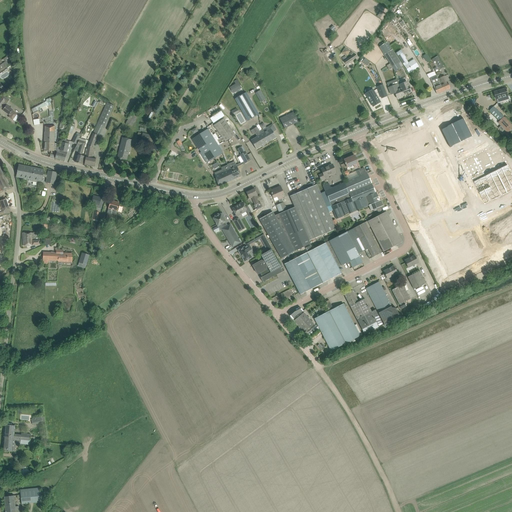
[(397,23),(395,24),(400,32),(408,27),(402,19),(397,23)]
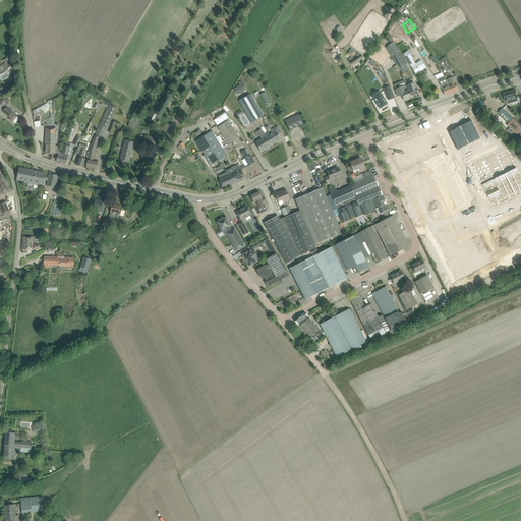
[(391,31),(399,42),(405,38),(401,32),(400,33),(396,27),(391,31)]
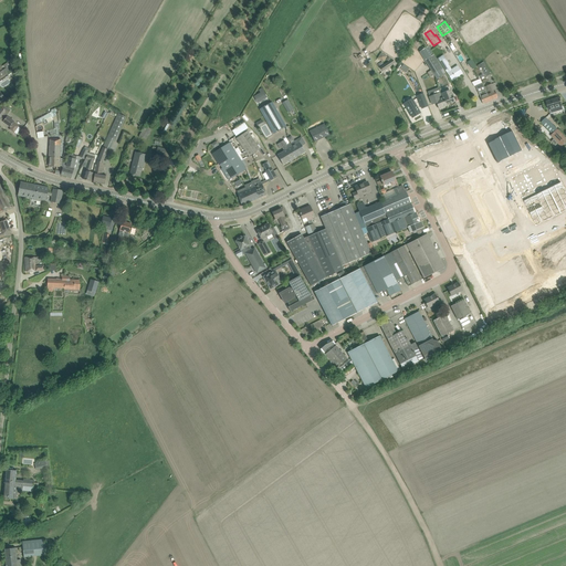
[(427,46),(419,52),(432,73),(441,69),(427,46)]
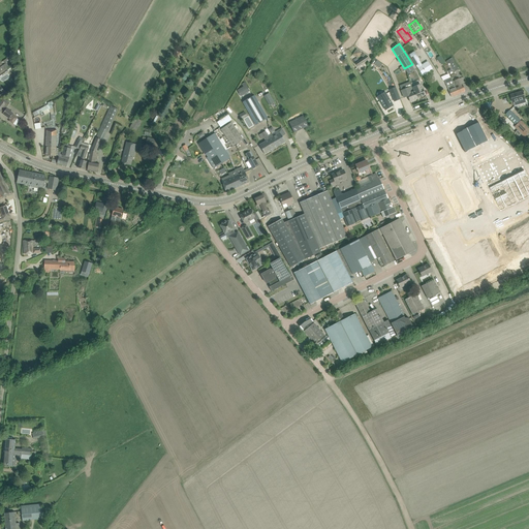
[(353,55),(359,58),(362,53),(356,50),(353,55)]
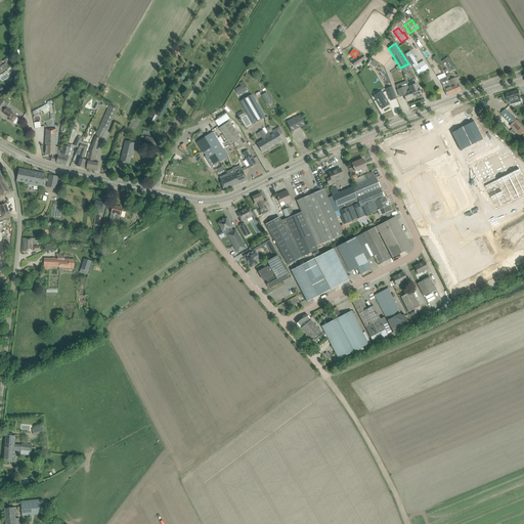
[(405,54),(413,68),(419,75),(428,68),(424,60),(418,64),(415,59),(416,59),(410,51),(405,54)]
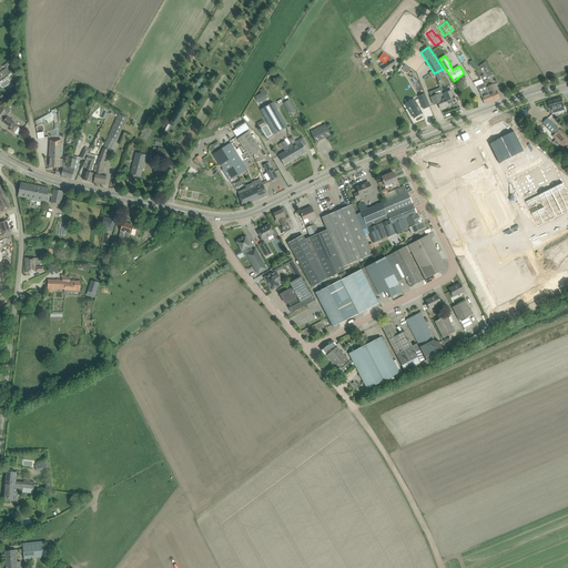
[(382,68),(384,71),(396,63),(394,60),(382,68)]
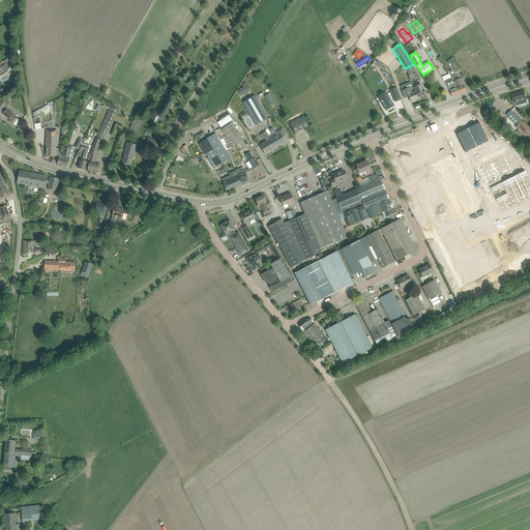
[(452,58),(447,61),(449,64),(450,63),(455,71),(459,69),(454,61),(452,58)]
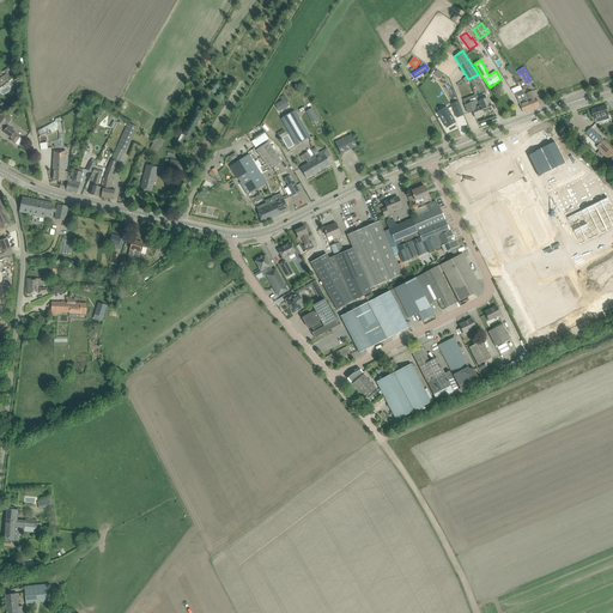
[(478,74),(468,79),(473,86),(481,80),(478,74)]
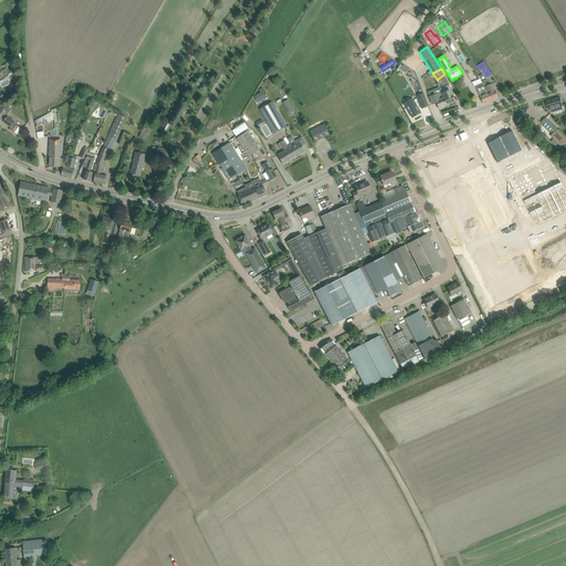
[(488,94),(484,87),(482,83),(480,79),(472,82),(474,86),(475,85),(483,104),(490,101),(488,94)]
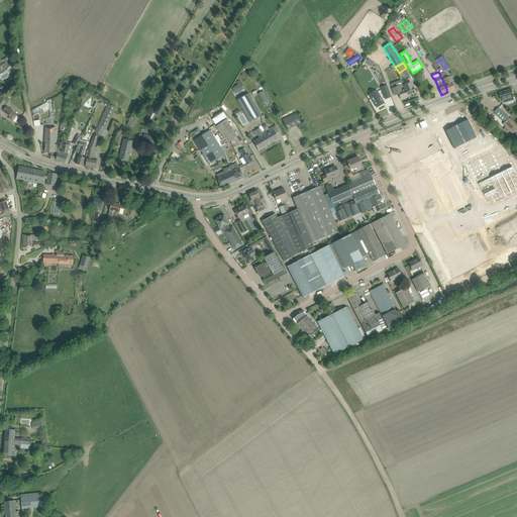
[(449,77),(442,80),(445,86),(447,92),(454,89),(451,83),(449,77)]
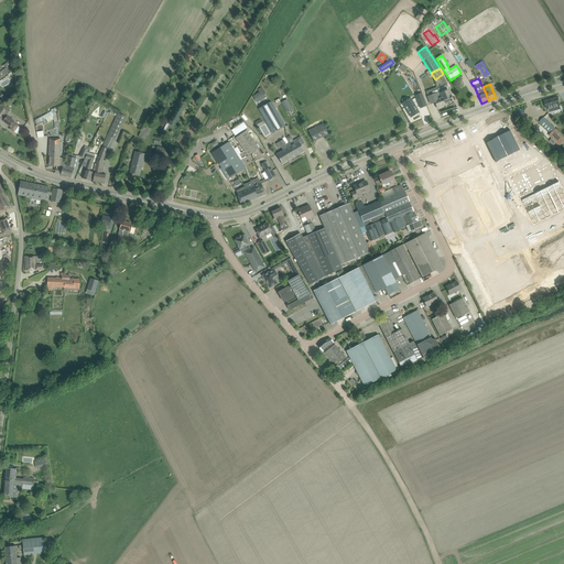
[(448,90),(440,94),(444,105),(453,101),(451,95),(448,90)]
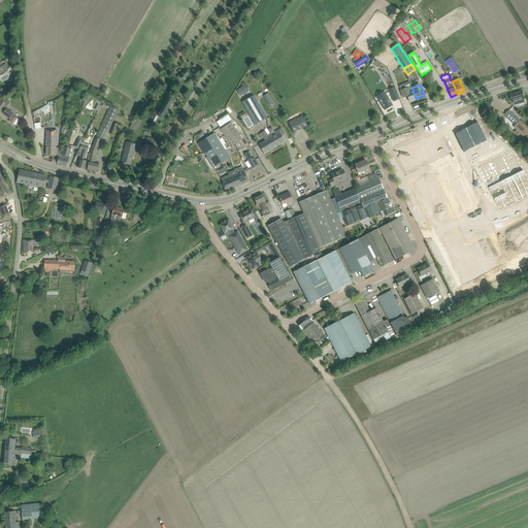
[(246,86),(237,91),(240,96),(250,91),(246,86)]
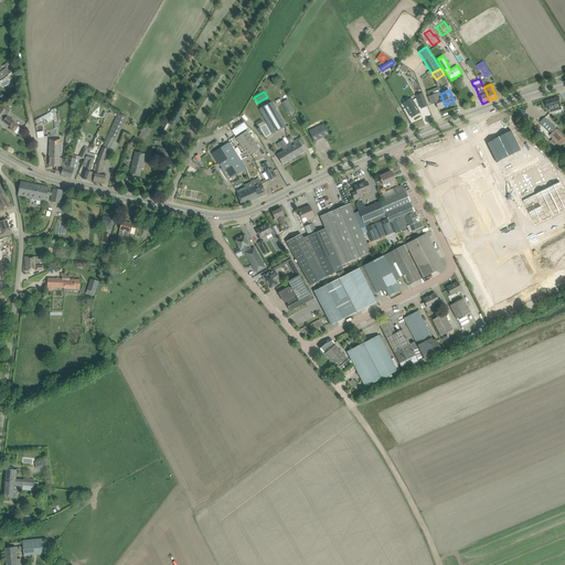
[(445,105),(440,94),(440,92),(428,97),(432,104),(436,103),(438,108),(446,106),(445,105)]
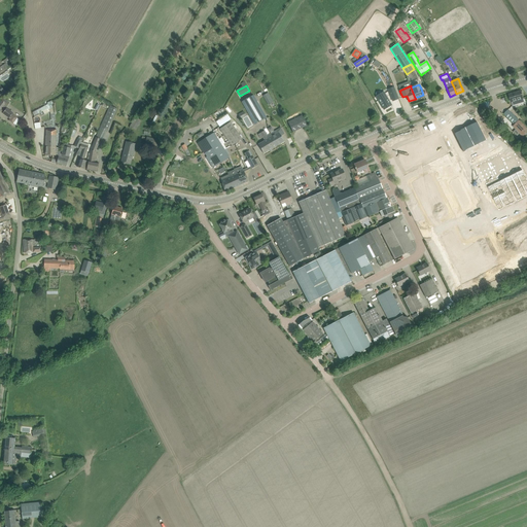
[(508,95),(511,100),(512,102),(524,99),(522,91),(508,95)]
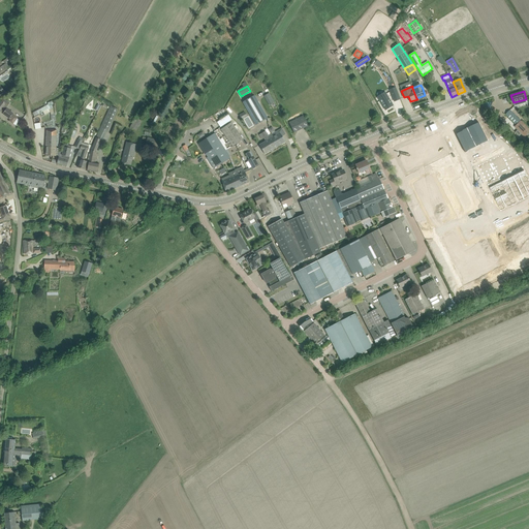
[(385,92),(377,97),(385,110),(393,105),(385,92)]
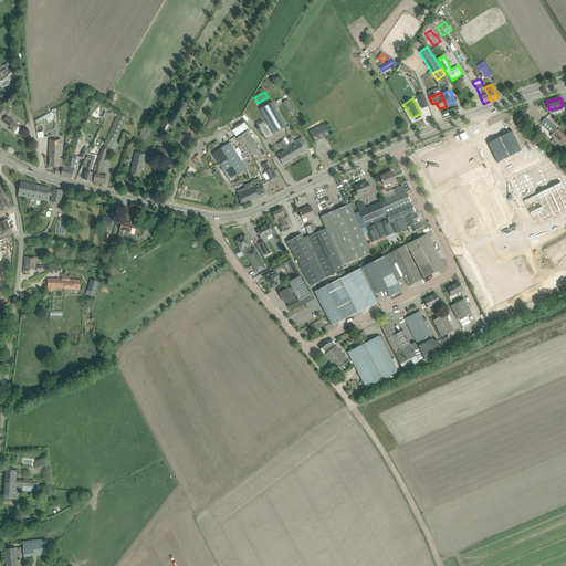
[(263,115),(275,108),(272,103),(260,109),(263,115)]
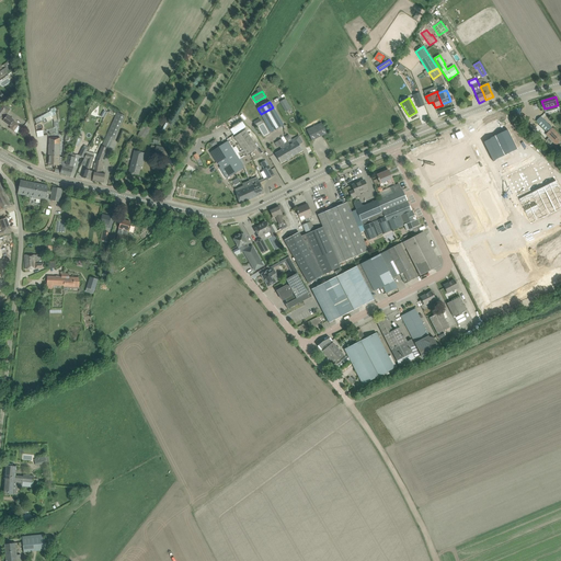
[(0,117),(11,126),(10,128),(14,132),(19,125),(13,122),(14,121),(7,115),(10,110),(4,105),(0,110),(0,117)]
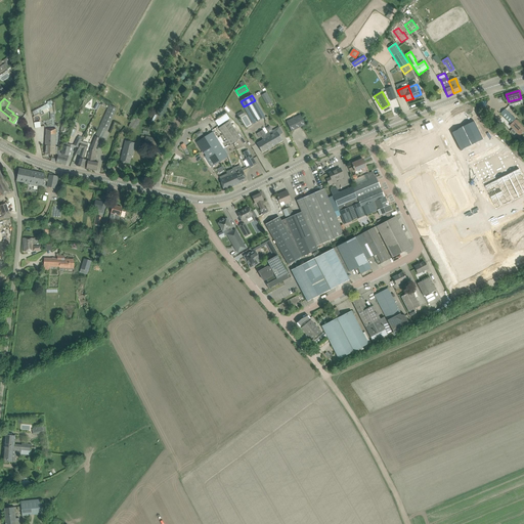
[(265,117),(255,100),(244,106),(254,124),(265,117)]
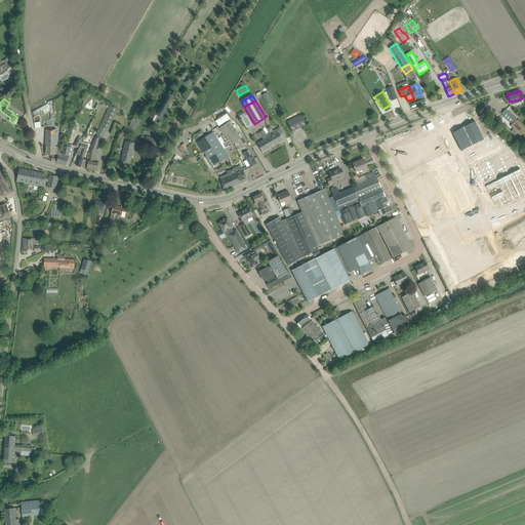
[(51,102),(33,111),(36,117),(35,118),(36,120),(39,119),(37,114),(46,110),(53,106),(51,102)]
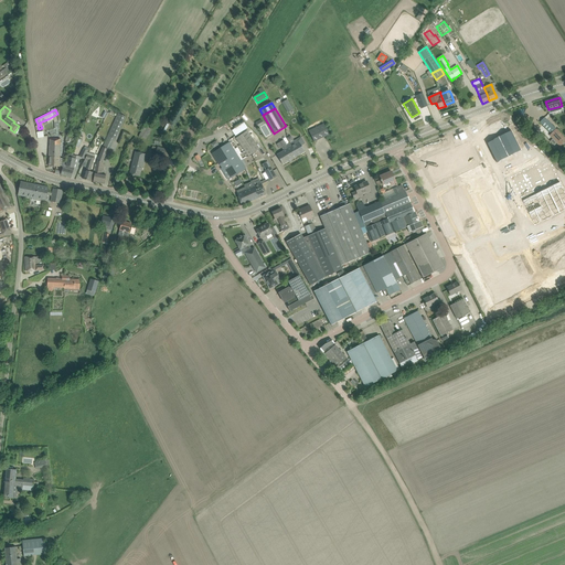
[(103,162),(106,152),(107,150),(109,150),(115,139),(116,139),(126,117),(118,114),(102,150),(97,161),(95,172),(94,177),(93,182),(104,184),(105,179),(106,174),(100,173),(100,169),(104,169),(105,164),(103,164),(103,163),(102,163),(102,162),(103,162)]
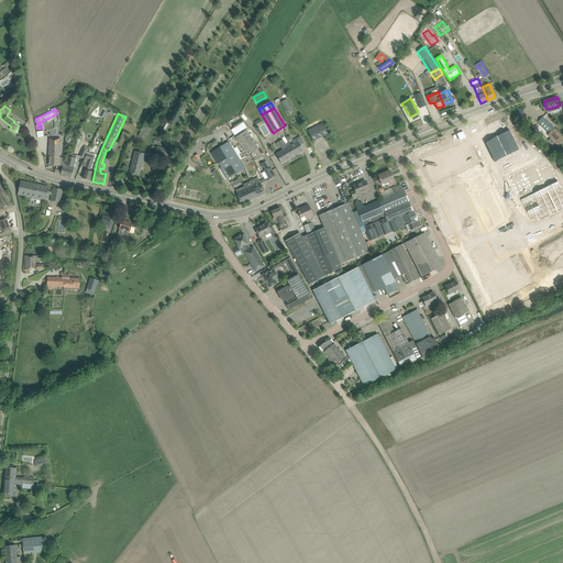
[(543,118),(539,122),(550,133),(554,129),(543,118)]
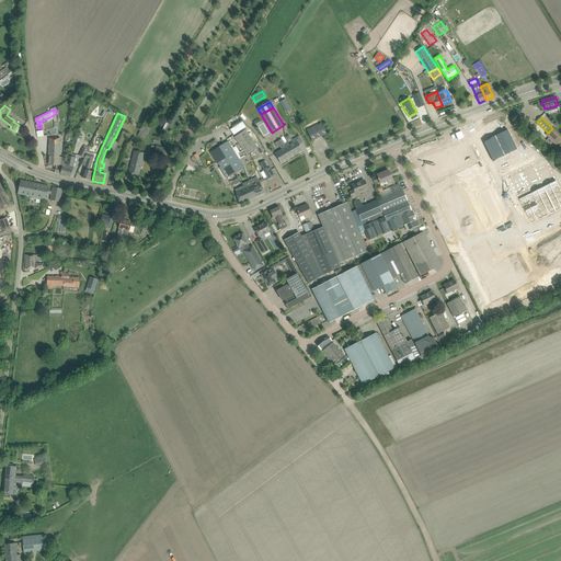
[(264,136),(270,133),(261,119),(256,123),(264,136)]
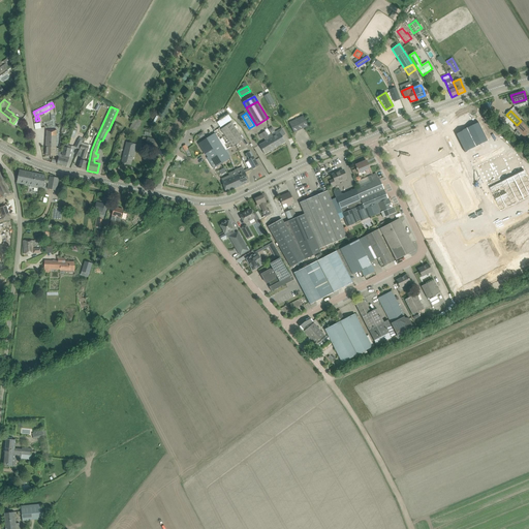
[(221,127),(232,119),(229,115),(219,123),(221,127)]
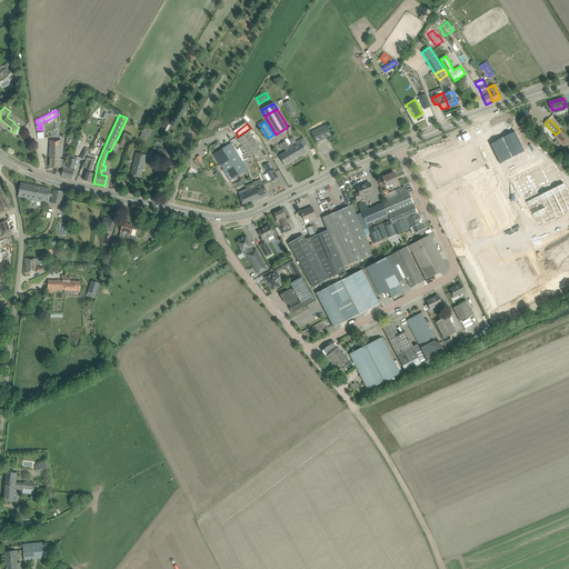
[(155,128),(149,126),(148,125),(145,130),(143,130),(140,137),(147,140),(150,135),(151,135),(155,128)]
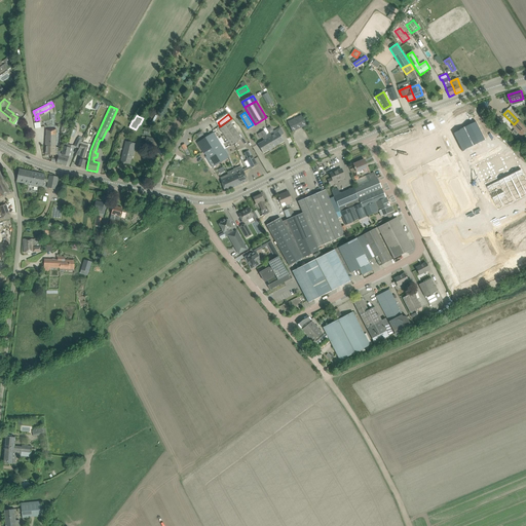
[(288,122),(293,132),(306,125),(301,115),(288,122)]
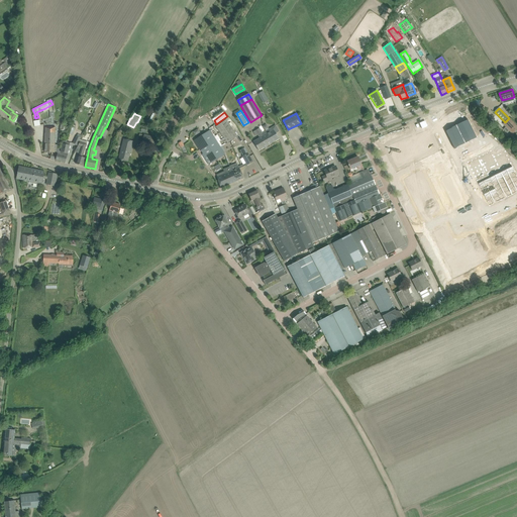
[(505,122),(504,124),(512,133),(516,128),(516,126),(509,118),(505,122)]
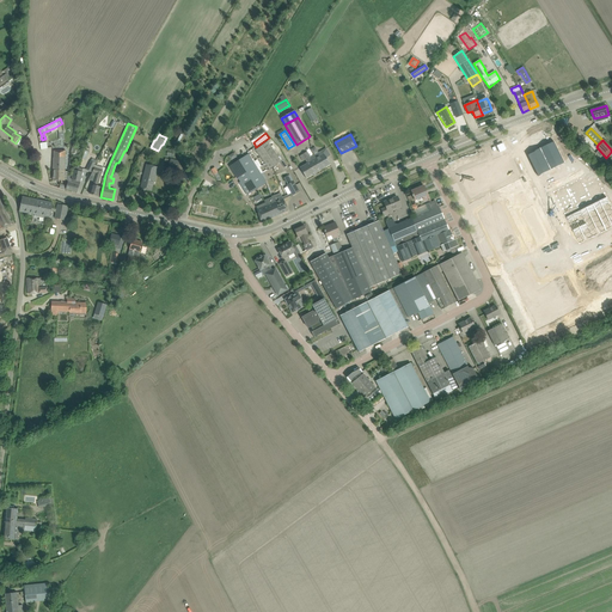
[(256,150),(269,170),(281,161),(268,141),(256,150)]
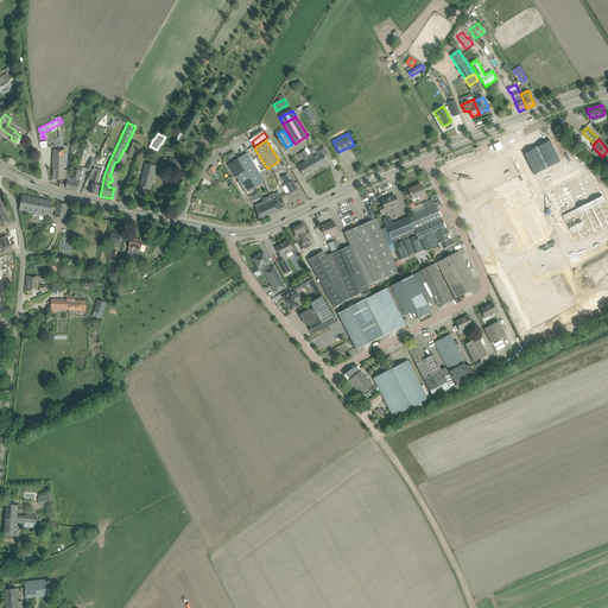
[(504,150),(507,154),(511,159),(515,156),(518,158),(525,152),(523,149),(521,146),(518,141),(513,145),(512,144),(504,150)]
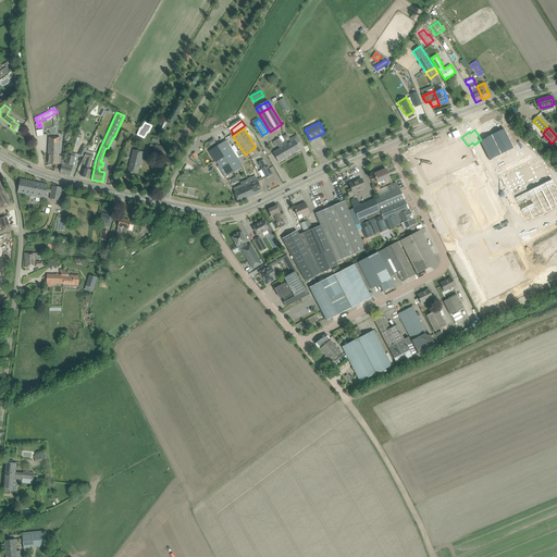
[(505,130),(493,135),(497,145),(509,138),(505,130)]
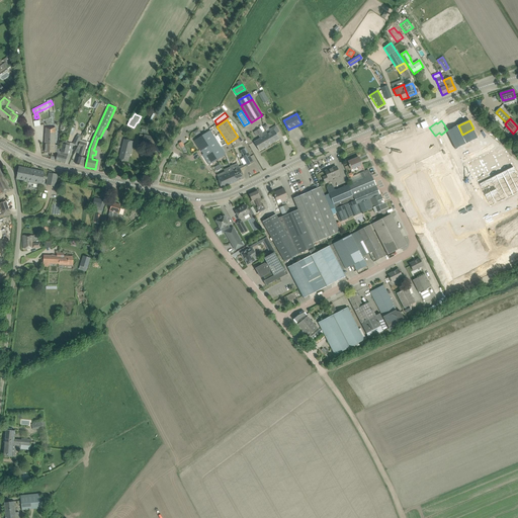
[(276,125),(266,132),(268,136),(267,136),(271,144),(279,139),(277,134),(279,132),(276,125)]
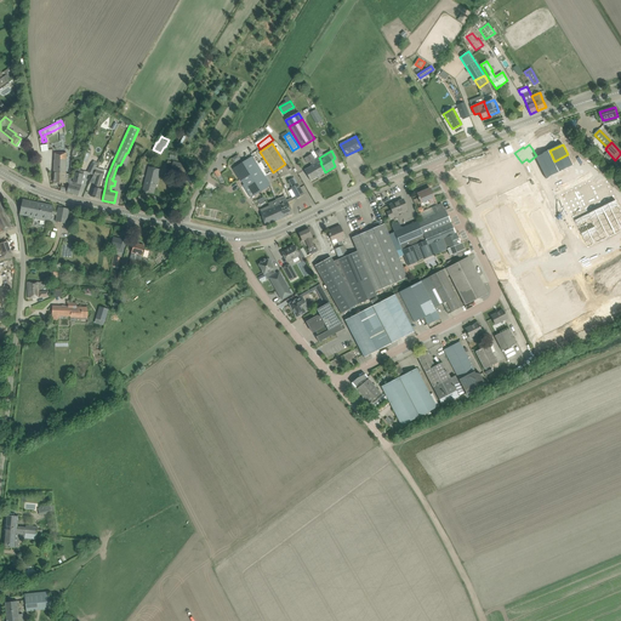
[(550,151),(535,158),(541,169),(554,161),(550,151)]
